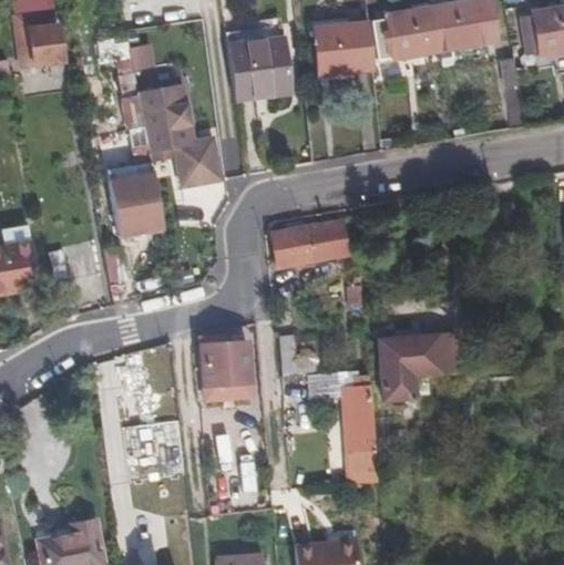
[(431,8),(438,51),(495,42),(486,0),(474,0),(431,8)]
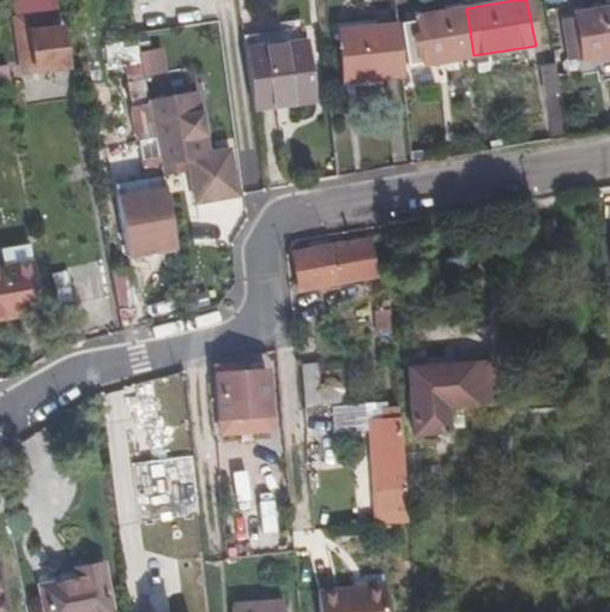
[(473,55),(466,9),(418,17),(426,64),(473,55)]
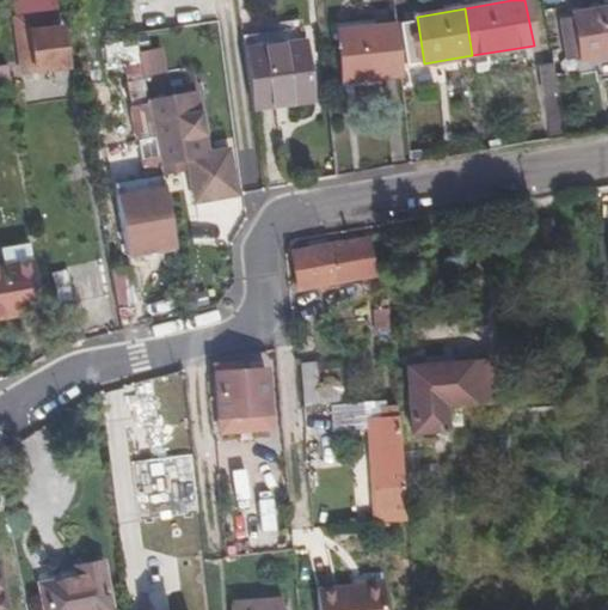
[(582,59),(607,54),(607,8),(573,14),(572,20),(559,23),(565,60),(577,59),(582,59)]
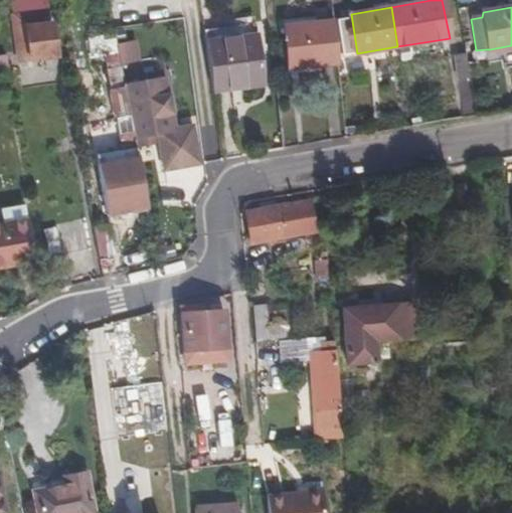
[(45,18),(9,24),(13,58),(35,55),(37,62),(50,59),(45,18)]
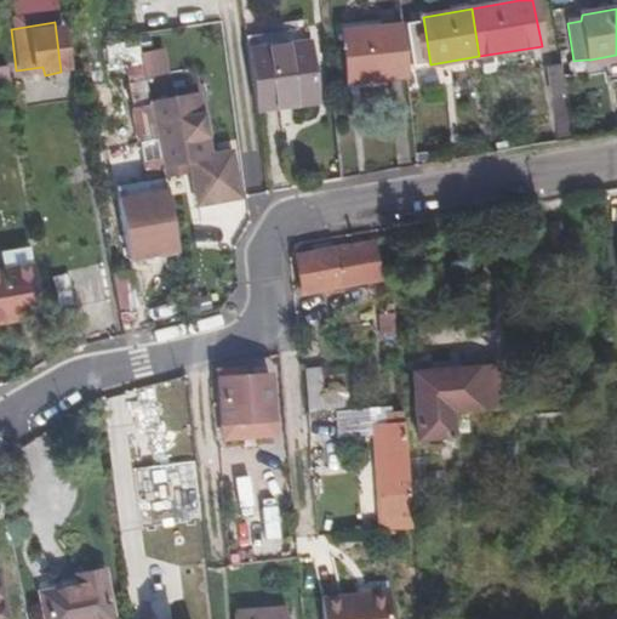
[(409,75),(404,26),(343,30),(348,83),(409,75)]
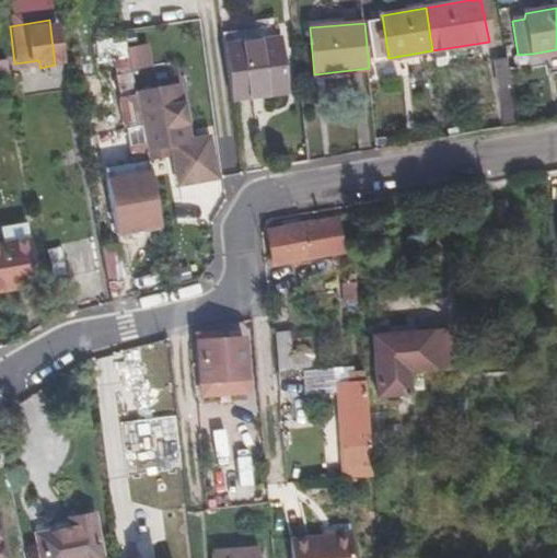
[(282,35),(227,41),(233,93),(289,89),(282,35)]
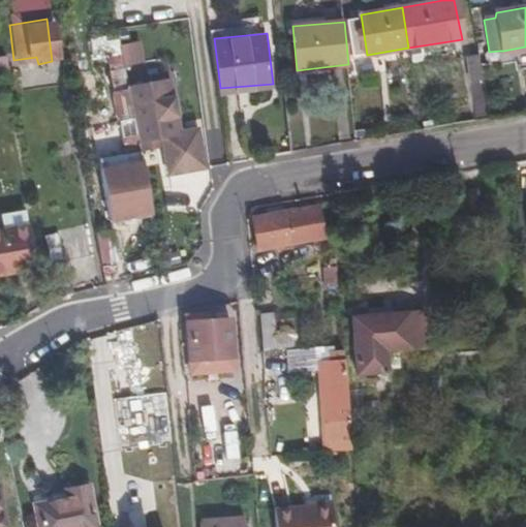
[(142,39),(120,43),(125,66),(146,62),(142,39)]
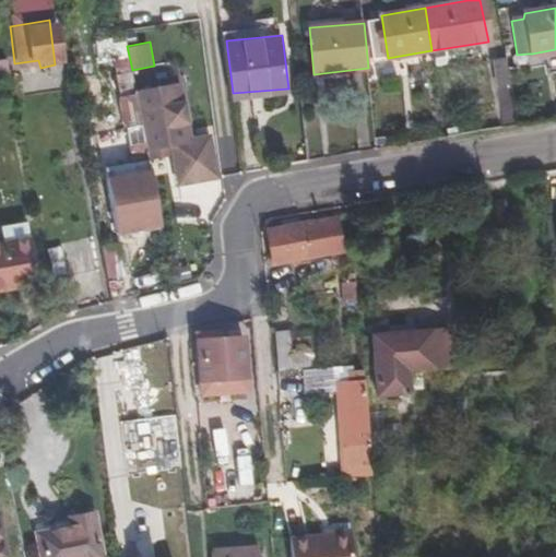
[(168,138),(170,147),(177,178),(213,170),(206,131),(189,134),(179,79),(137,86),(138,90),(148,142),(168,138)]
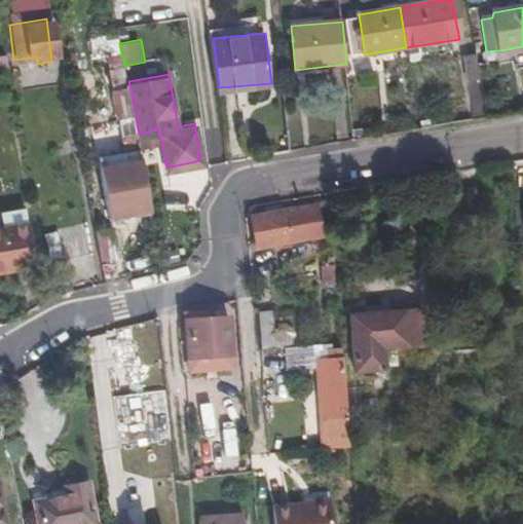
[(139,134),(129,84),(115,86),(128,156),(142,153),(140,143),(139,134)]
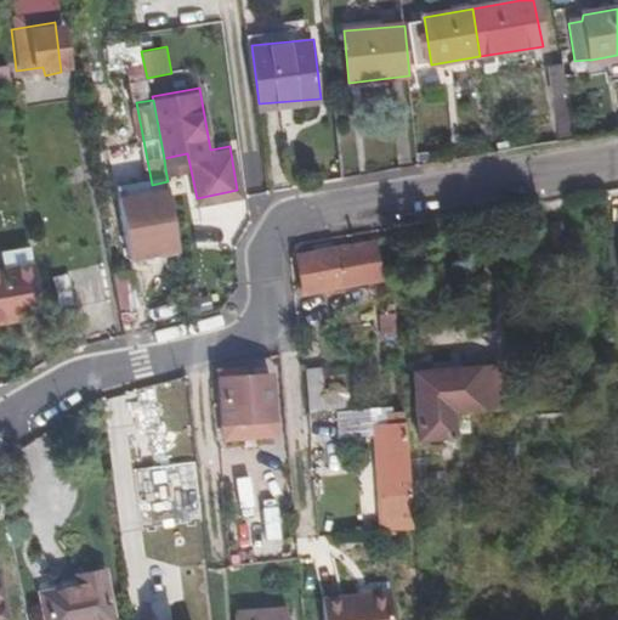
[(164,158),(165,169),(190,164),(187,153),(164,158)]
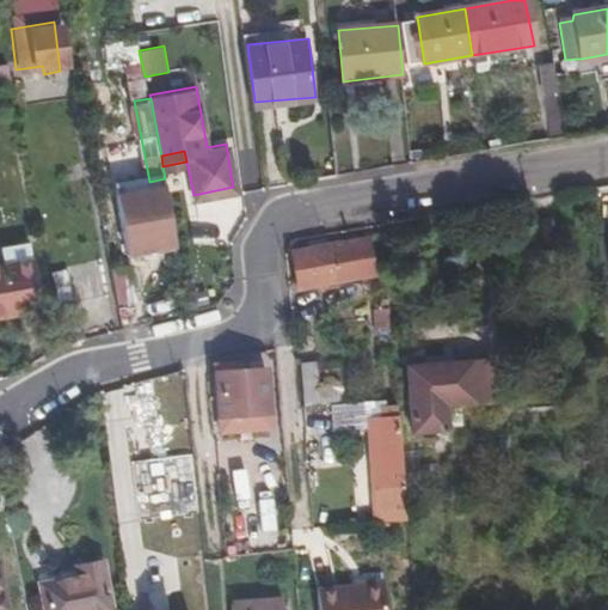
[(166,211),(121,219),(127,254),(172,245),(166,211)]
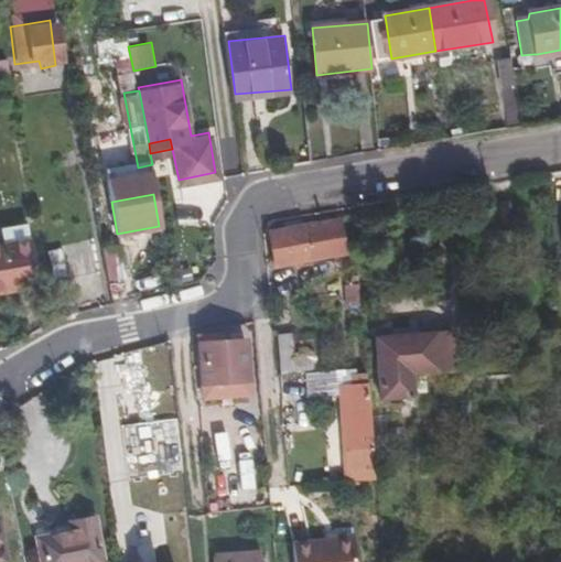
[(308,242),(324,240),(341,238),(338,217),(269,227),(274,262),(310,258),(308,242)]
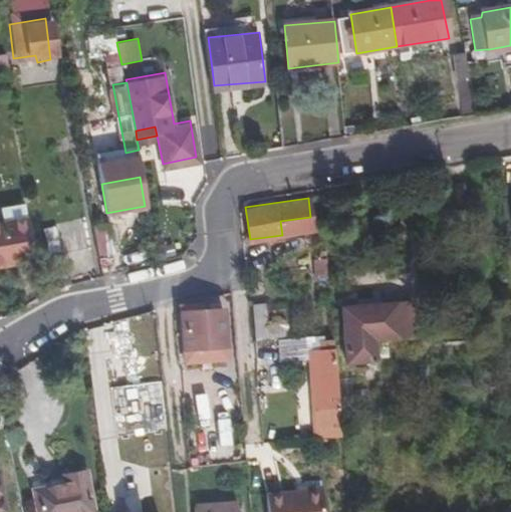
[(25,215),(0,219),(0,262),(32,256),(25,215)]
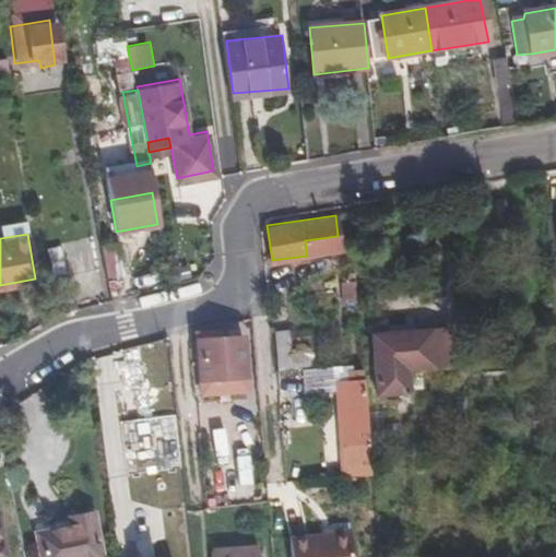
[(305,240),(307,256),(322,253),(321,238),(305,240)]
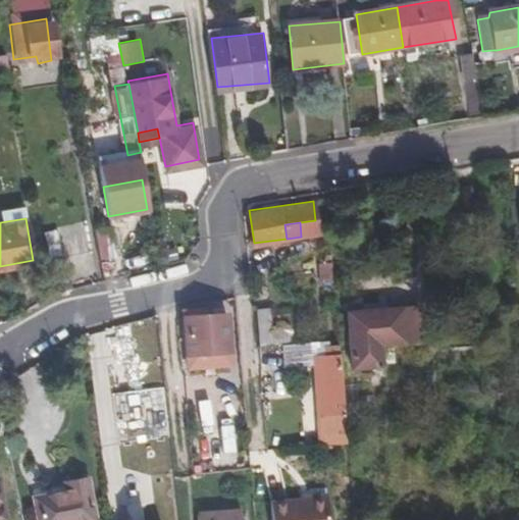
[(113,224),(96,227),(101,257),(118,254),(113,224)]
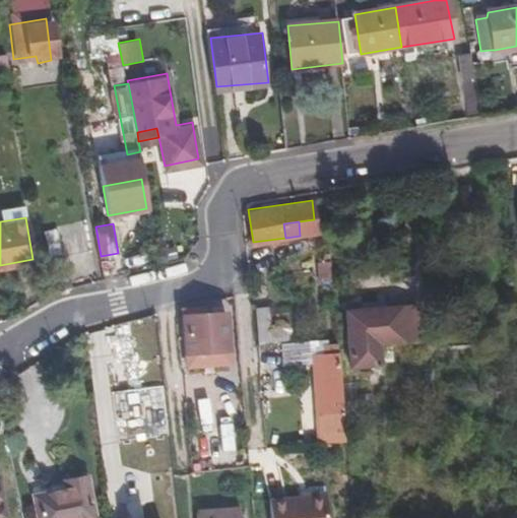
[(52,257),(66,253),(60,228),(46,231),(52,257)]
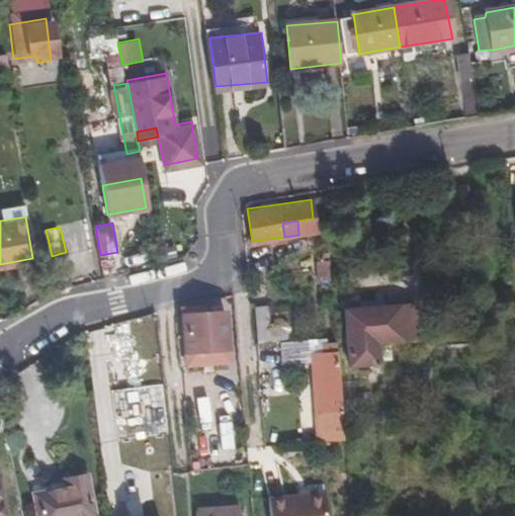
[(271,339),(271,303),(257,303),(258,339),(271,339)]
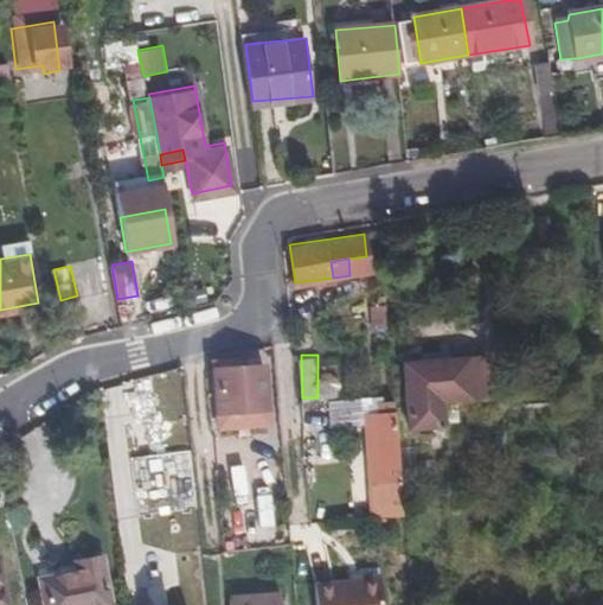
[(410,401),(443,399),(491,395),(488,355),(406,361),(410,401)]
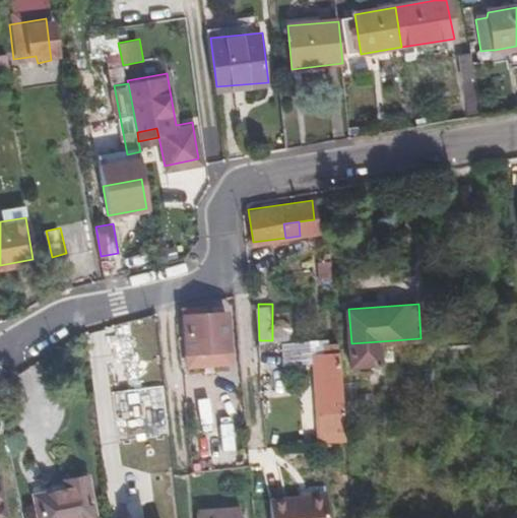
[(228,310),(186,314),(190,350),(231,346),(228,310)]
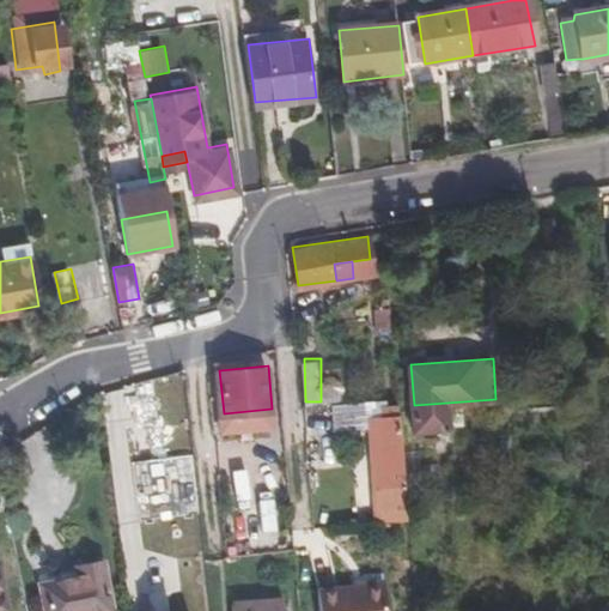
[(379,423),(382,455),(385,489),(377,489),(379,524),(409,522),(400,399),(341,405),(343,427),(379,423)]
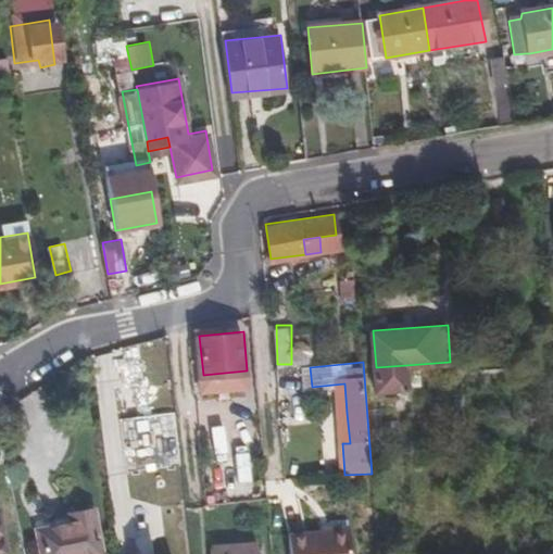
[(406,365),(376,367),(377,391),(402,389),(401,393),(405,392),(405,390),(407,390),(406,365)]
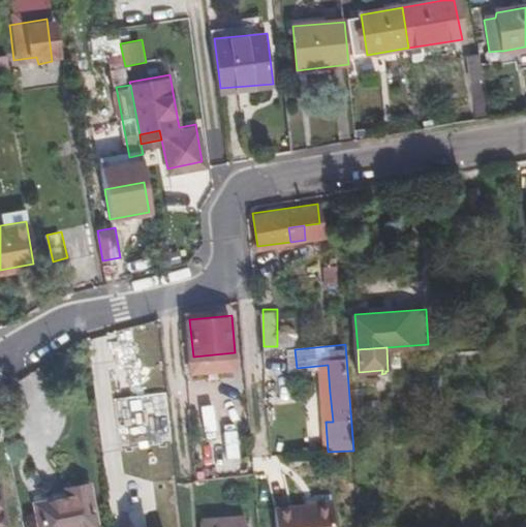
[(119,395),(121,443),(173,441),(171,393),(119,395)]
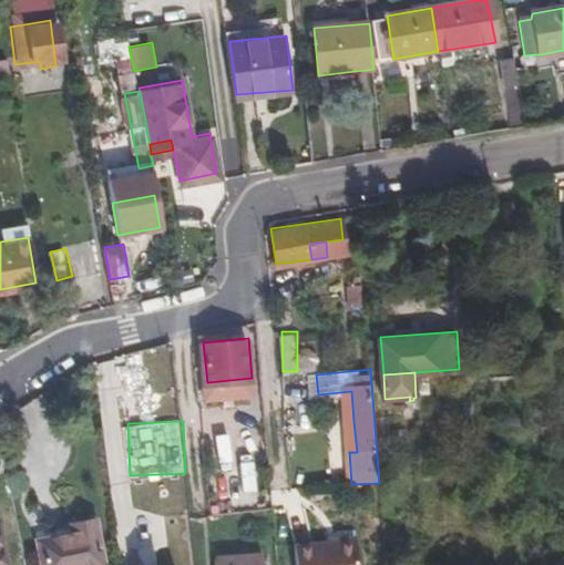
[(357,452),(354,421),(347,421),(349,452),(357,452)]
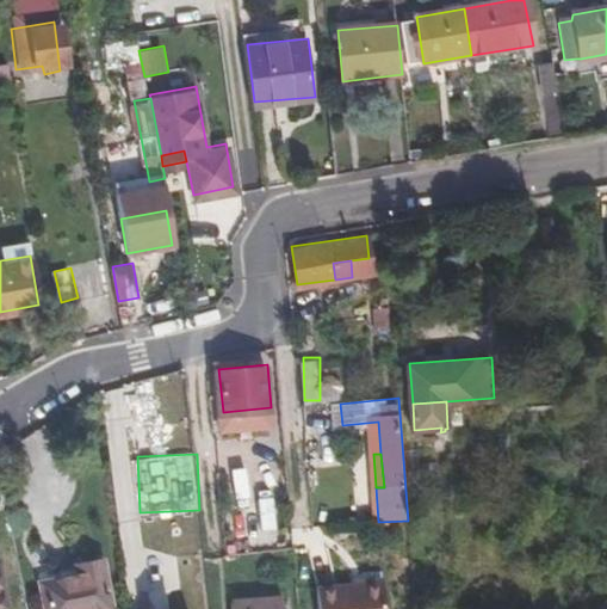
[(93,608),(113,606),(103,558),(80,561),(81,571),(47,578),(51,608),(93,608)]
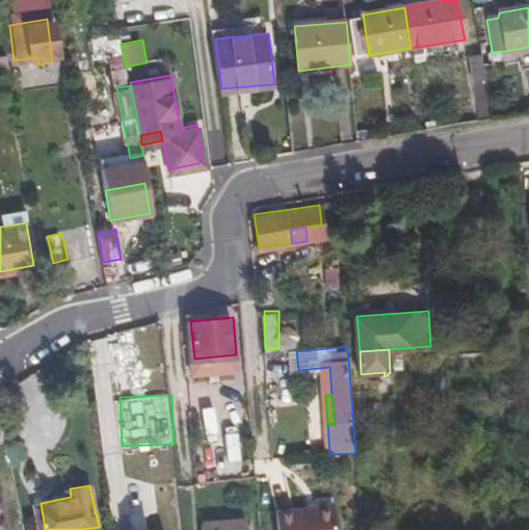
[(343,529),(342,508),(285,511),(286,529),(343,529)]
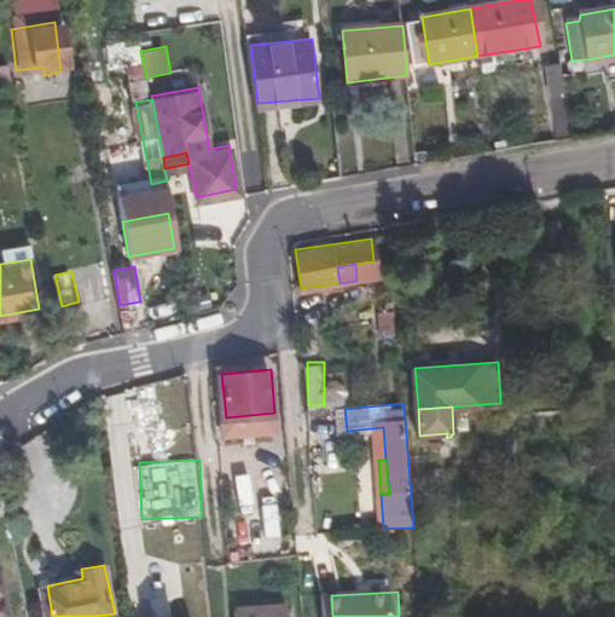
[(289,616),(290,599),(235,600),(235,616),(289,616)]
